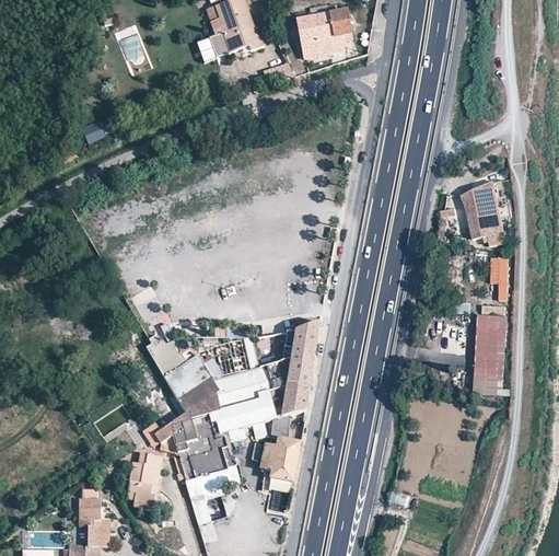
[(210,6),(205,7),(209,18),(218,14),(224,32),(214,35),(222,54),(247,44),(249,48),(264,44),(259,33),(256,35),(243,0),(223,0),(218,2),(210,6)]
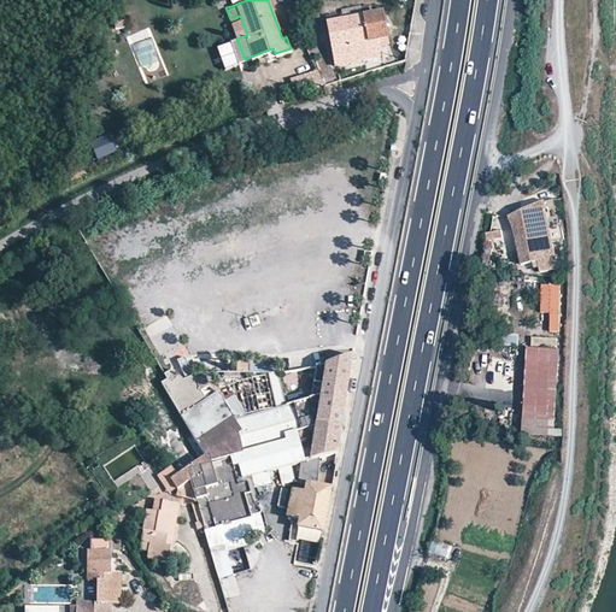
[(289,0),(293,10),(304,5),(301,0),(289,0)]
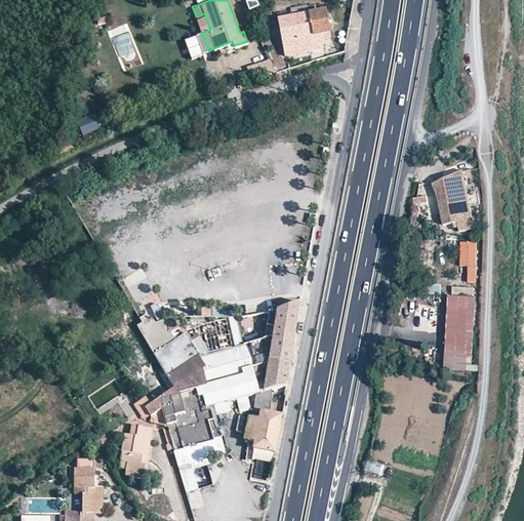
[(291,13),(307,10),(305,2),(289,5),(291,13)]
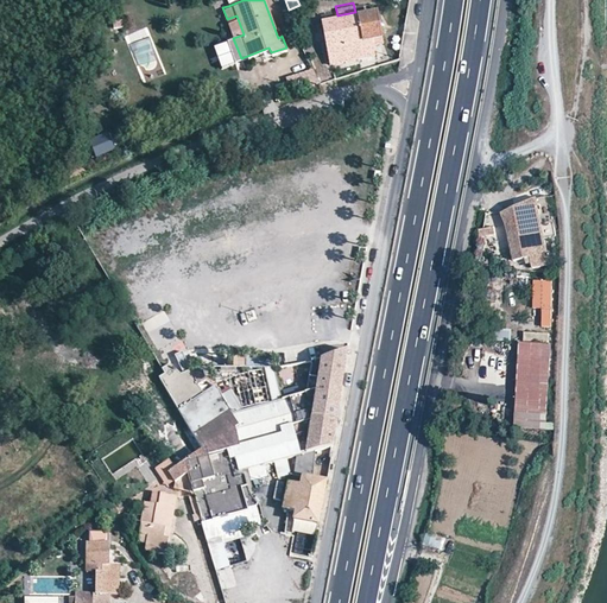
[(377,7),(355,12),(337,16),(321,18),(328,61),(358,56),(360,65),(377,62),(371,38),(381,37),(377,7)]
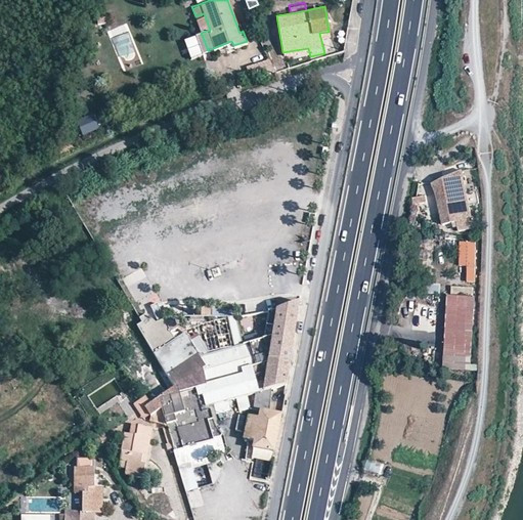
[(94,109),(76,116),(82,131),(99,124),(94,109)]
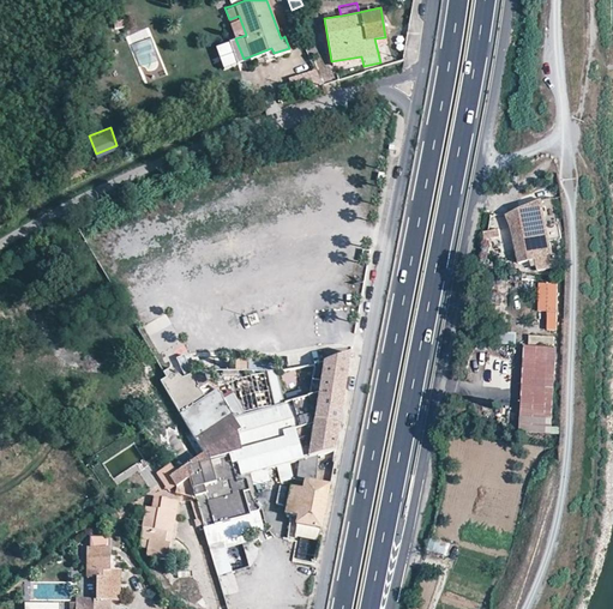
[(547,231),(541,198),(540,196),(506,212),(509,219),(510,223),(514,239),(515,245),(548,237),(548,236),(547,231)]
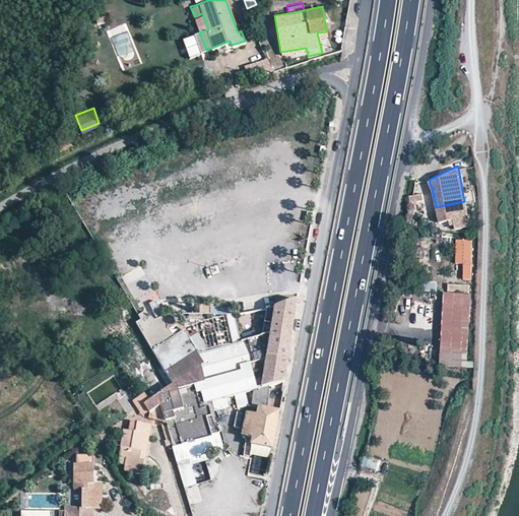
[(468,166),(458,168),(463,196),(464,200),(474,198),(468,166)]
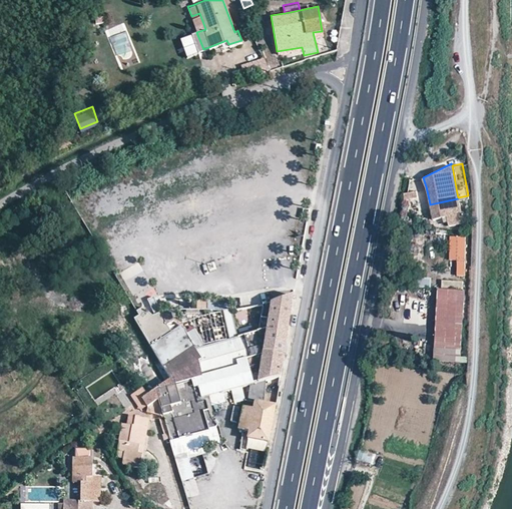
[(458,198),(430,204),(432,216),(444,214),(447,213),(448,217),(449,222),(455,220),(462,219),(462,218),(461,210),(458,198)]
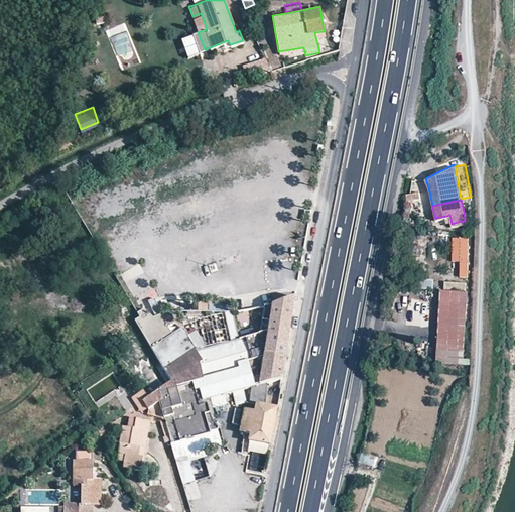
[(468,235),(454,234),(453,257),(460,257),(460,272),(467,272),(468,235)]
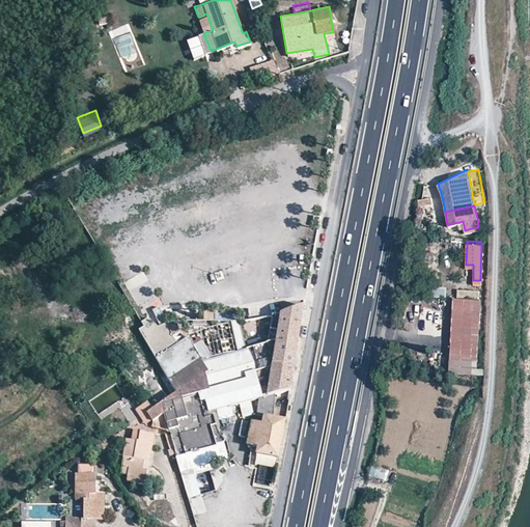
[(421,270),(420,280),(435,281),(436,270),(421,270)]
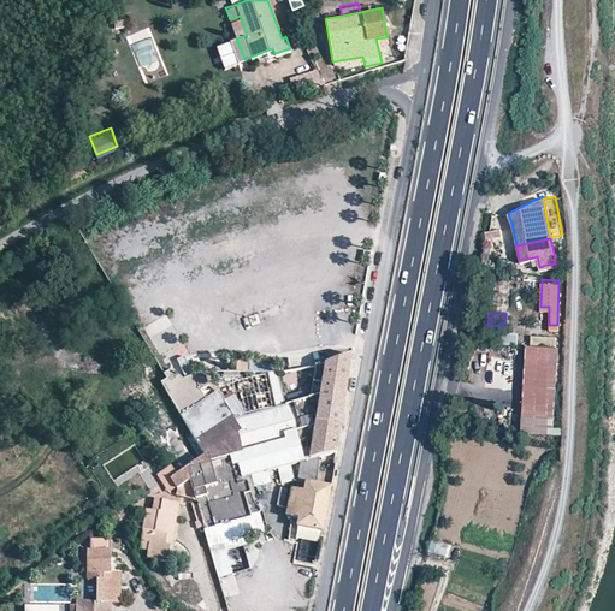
[(555,330),(531,330),(531,339),(554,340),(555,330)]
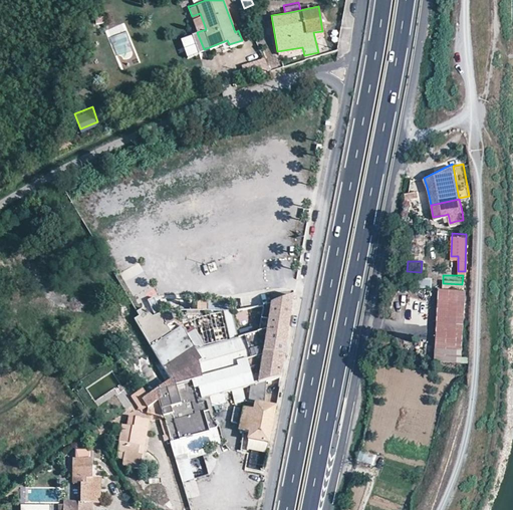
[(443,283),(440,283),(437,358),(462,359),(466,284),(462,284),(443,283)]
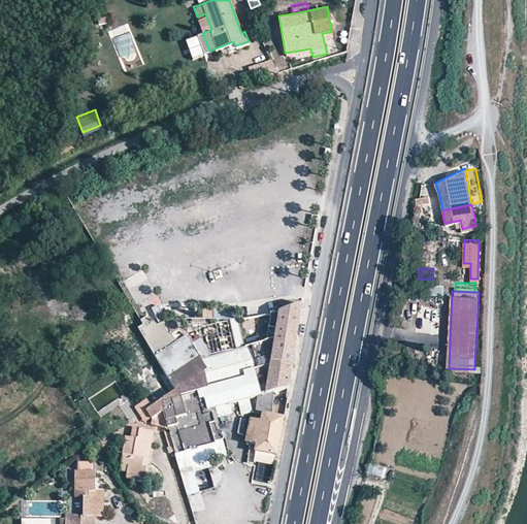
[(227,329),(234,349),(273,336),(270,359),(292,362),(295,340),(300,302),(299,302),(227,329)]
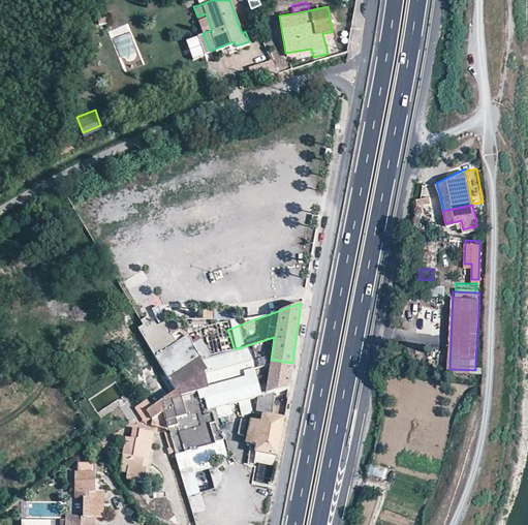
[(243,370),(244,376),(245,378),(248,378),(250,381),(253,381),(255,389),(258,388),(259,393),(264,392),(288,385),(292,363),(271,360),(270,364),(243,370)]
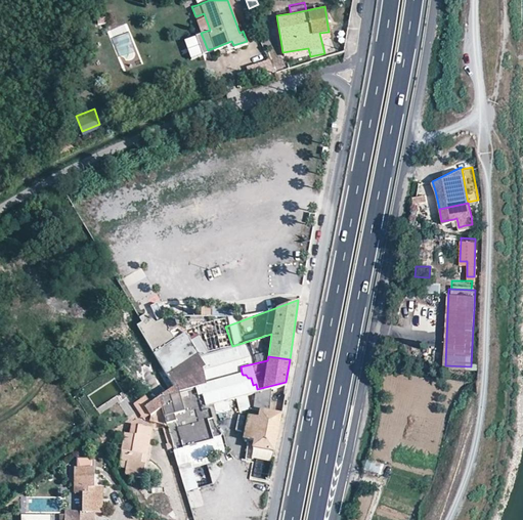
[(216,380),(208,382),(205,383),(209,402),(226,398),(234,396),(254,390),(253,385),(251,378),(248,378),(246,375),(243,375),(242,373),(216,380)]
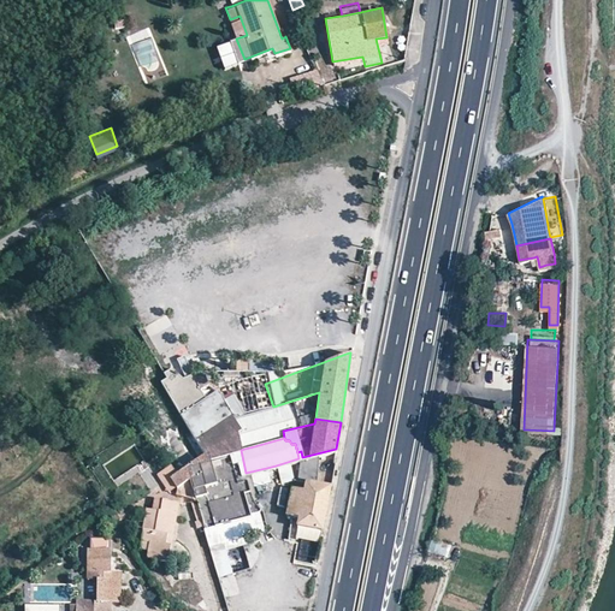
[(214,461),(218,476),(231,474),(228,457),(214,461)]
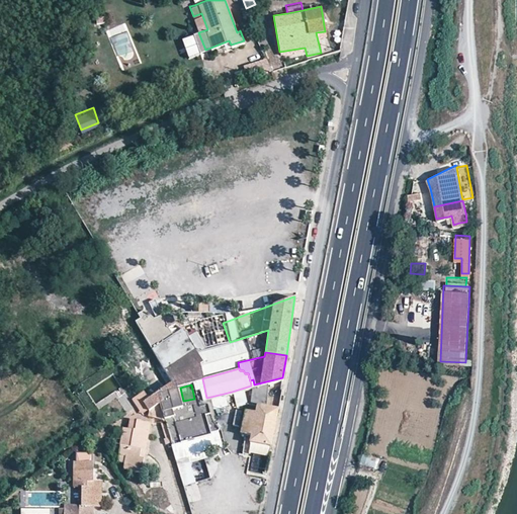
[(171,408),(173,414),(164,417),(164,418),(165,419),(169,433),(172,439),(174,438),(174,435),(176,435),(178,435),(179,434),(182,435),(185,436),(188,435),(195,433),(201,431),(203,430),(203,426),(204,423),(205,420),(212,418),(212,417),(211,416),(211,415),(203,417),(202,412),(209,409),(206,398),(202,399),(183,404),(178,386),(176,386),(169,388),(160,390),(156,391),(159,402),(162,410),(171,408)]
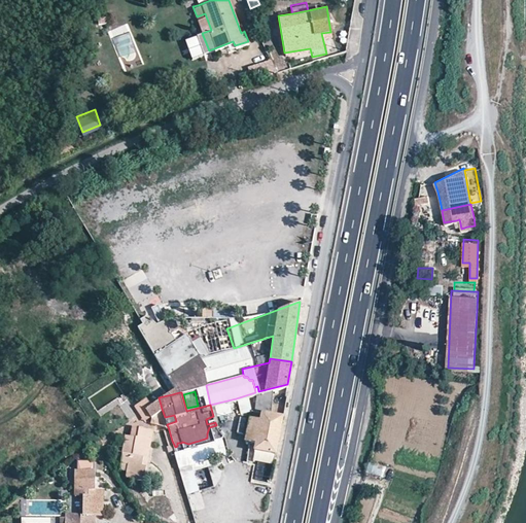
[(146,418),(150,415),(145,407),(152,402),(148,395),(136,404),(146,418)]
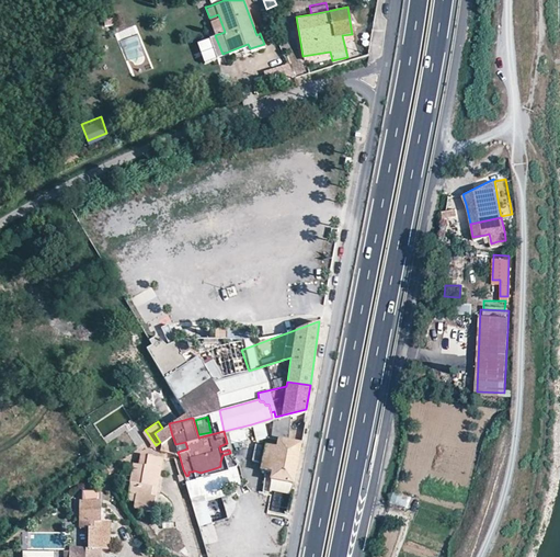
[(155,433),(160,442),(172,435),(169,423),(162,428),(155,433)]
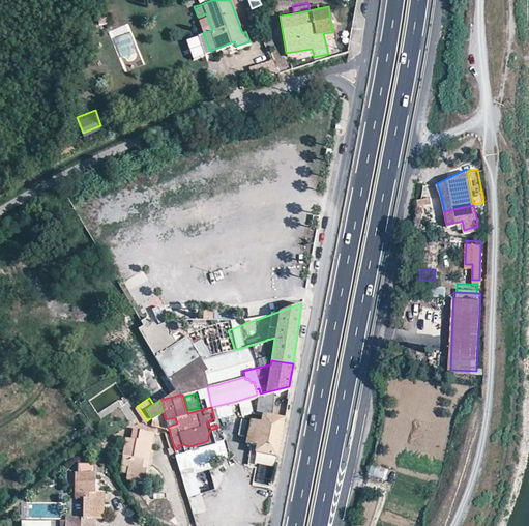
[(166,419),(163,411),(151,417),(151,422),(168,428),(168,427),(166,419)]
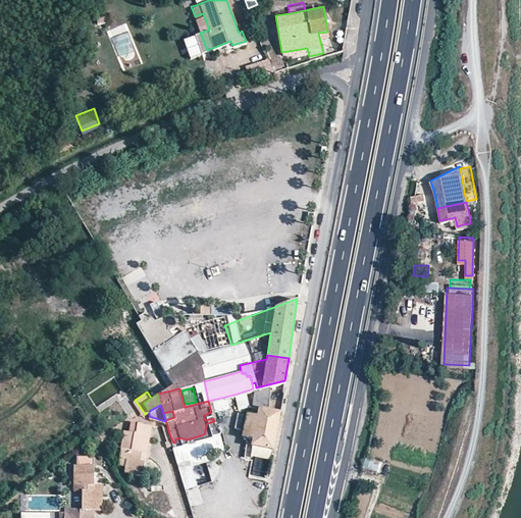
[(273,449),(279,410),(257,405),(257,406),(256,413),(247,412),(246,412),(242,434),(251,436),(250,444),(273,449)]
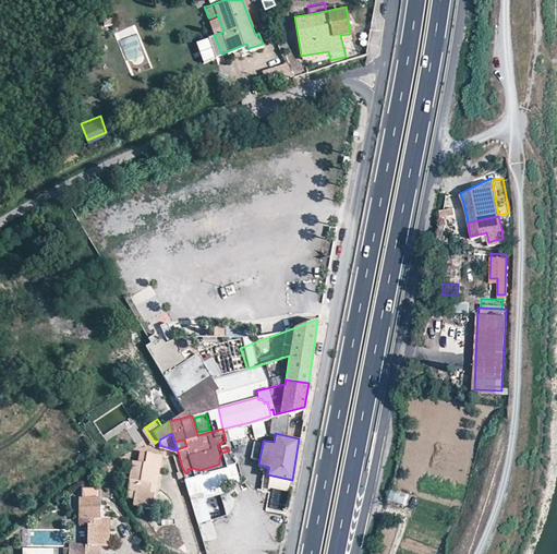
[(152,506),(155,484),(158,485),(161,470),(158,470),(161,453),(146,449),(144,460),(130,458),(125,485),(126,489),(134,490),(133,496),(132,503),(152,506)]
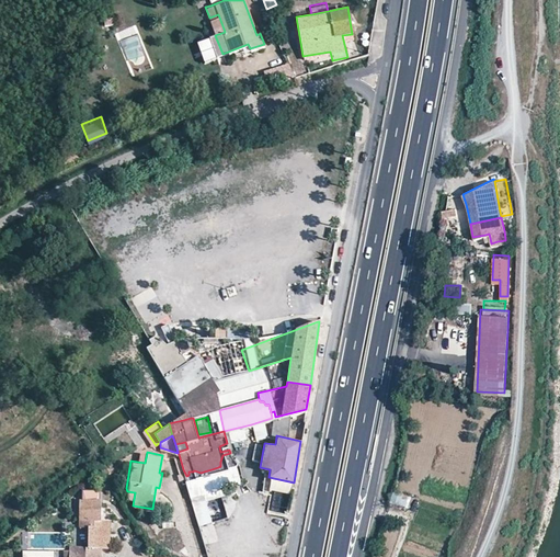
[(183,469),(179,454),(174,454),(180,470),(183,469)]
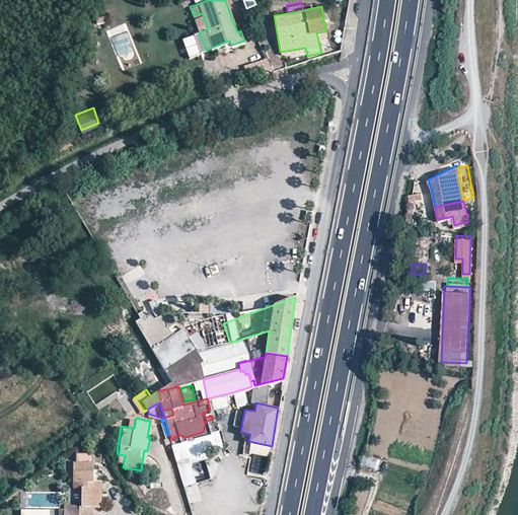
[(183,455),(189,454),(187,438),(180,439),(183,455)]
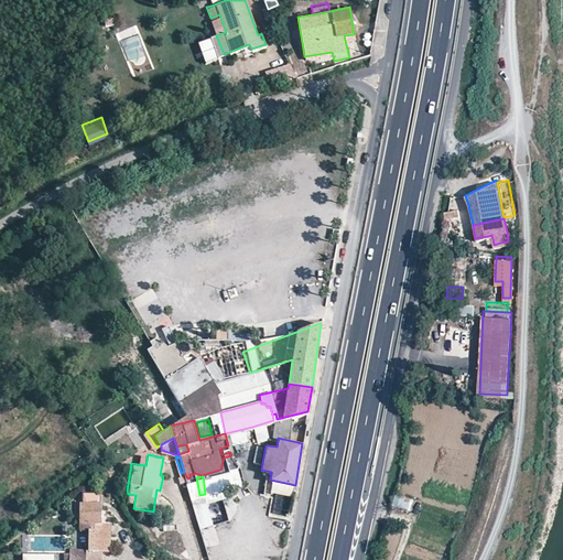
[(94,482),(85,488),(87,492),(97,485),(94,482)]
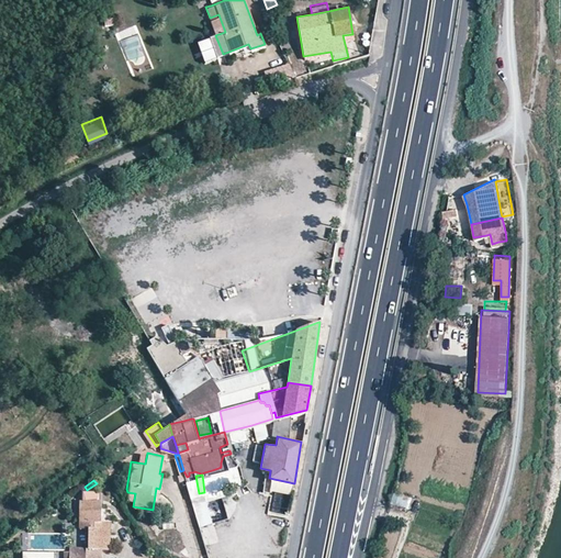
[(79,526),(88,526),(88,545),(88,546),(101,547),(109,547),(110,521),(100,520),(100,500),(79,500),(79,526)]
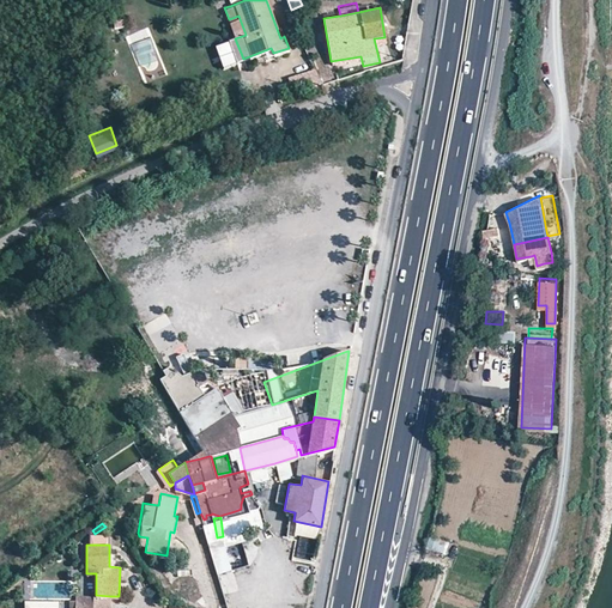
[(313,561),(314,553),(302,551),(300,560),(313,561)]
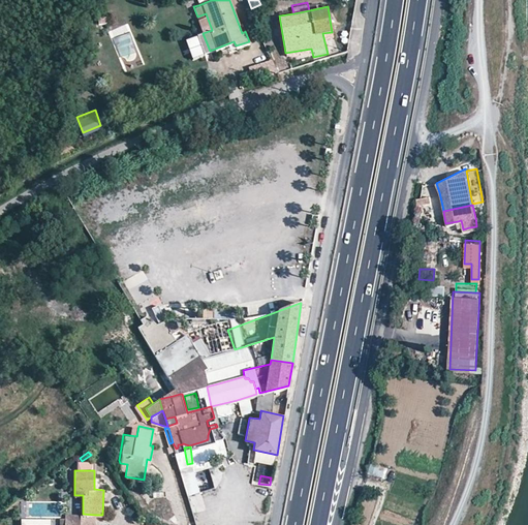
[(80,524),(80,513),(64,513),(64,517),(64,524),(80,524)]
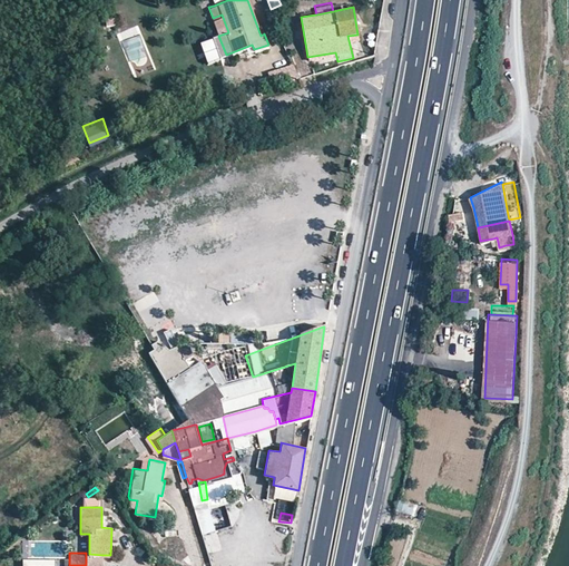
[(101,565),(102,555),(89,554),(88,565),(101,565)]
